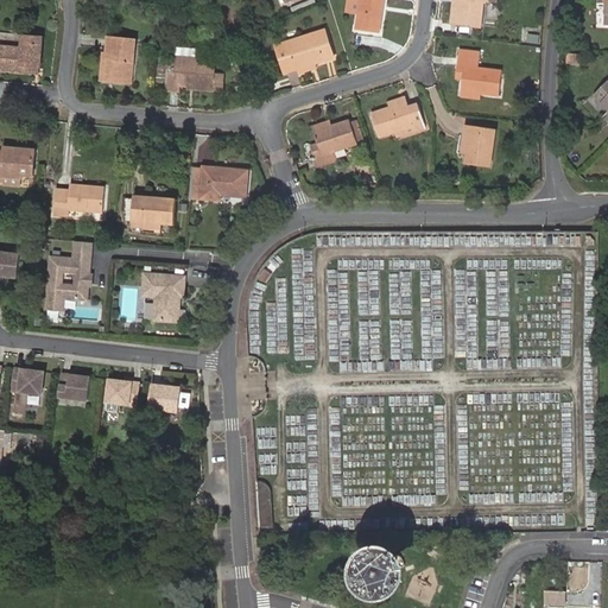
[(349,0),(348,10),(360,11),(358,27),(382,31),(385,0),(349,0)]
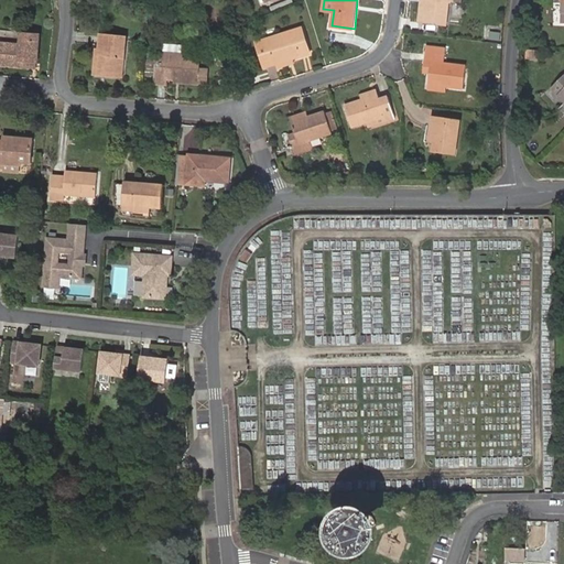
[(426,0),(424,23),(446,25),(449,0),(462,2),(462,0),(426,0)]
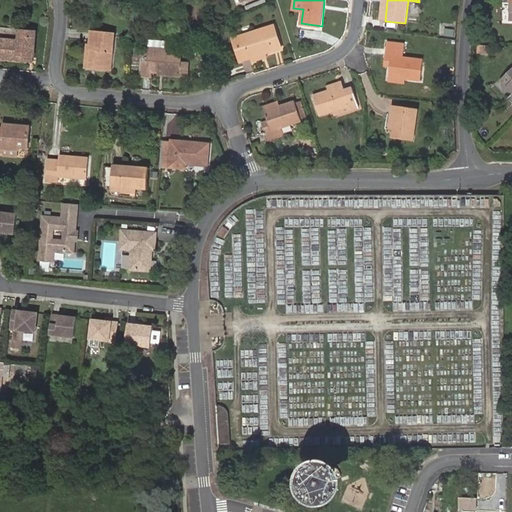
[(252,56),(282,46),(275,24),(244,34),(234,38),(241,60),(252,56)]
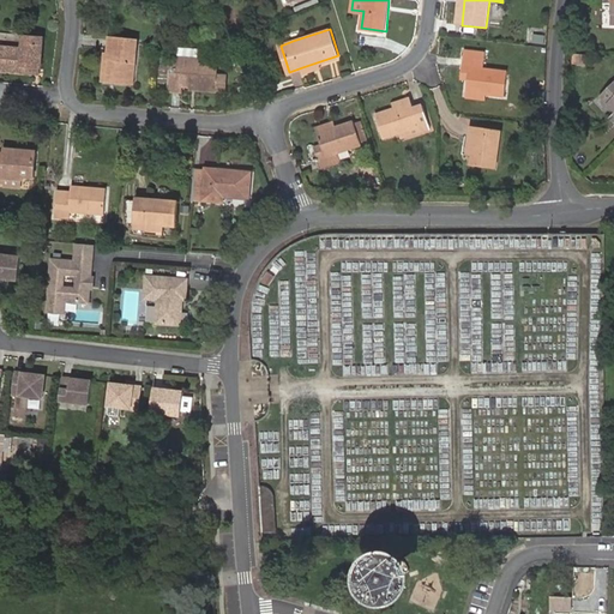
[(13,65),(36,66),(40,34),(20,32),(19,47),(0,44),(0,67),(13,70),(13,65)]
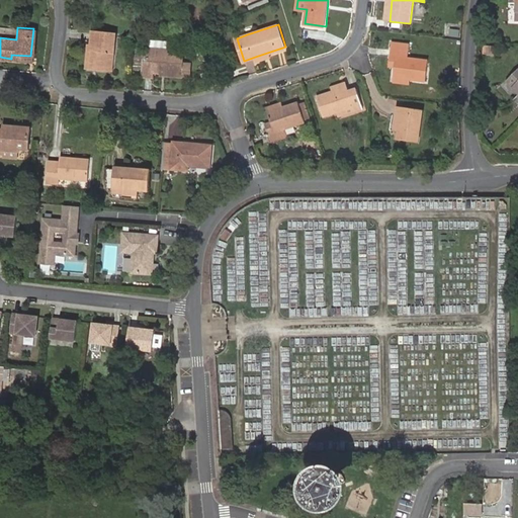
[(106,53),(111,54),(113,34),(90,32),(89,50),(87,50),(85,68),(104,70),(106,53)]
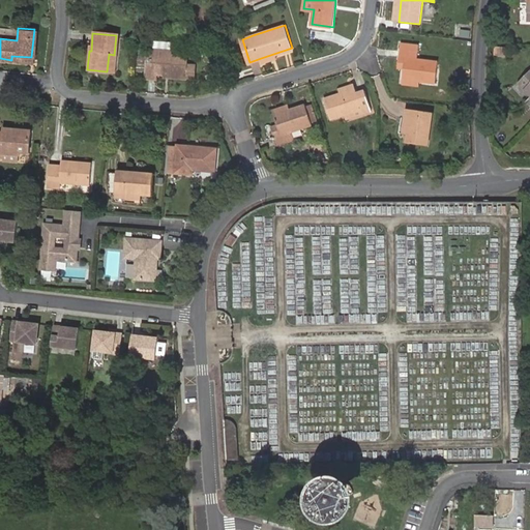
[(169,43),(151,42),(151,50),(149,50),(149,57),(146,57),(145,78),(153,78),(153,76),(154,72),(168,74),(168,76),(194,78),(194,64),(184,63),(184,57),(169,56),(169,51),(169,43)]
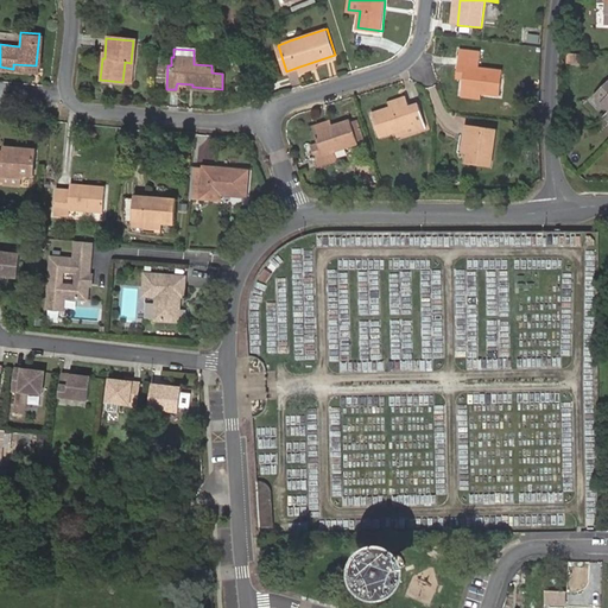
[(462,90),(482,93),(499,95),(504,71),(480,67),(481,57),(481,54),(460,50),(460,55),(457,65),(466,67),(464,77),(462,90)]
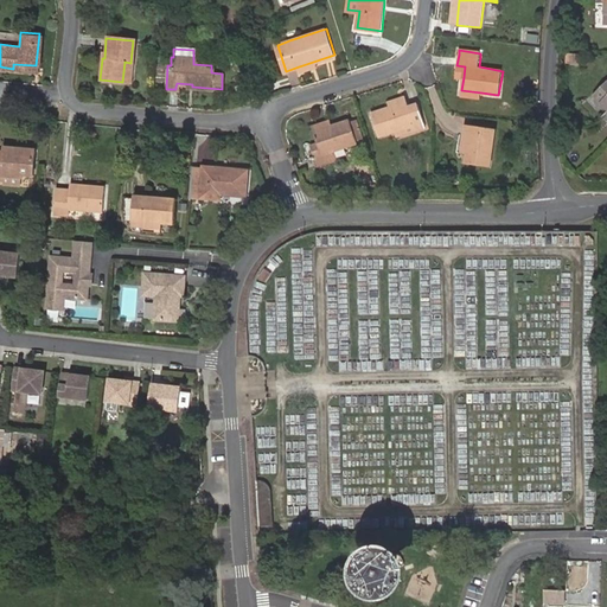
[(606,81),(590,98),(605,113),(606,115),(606,81)]
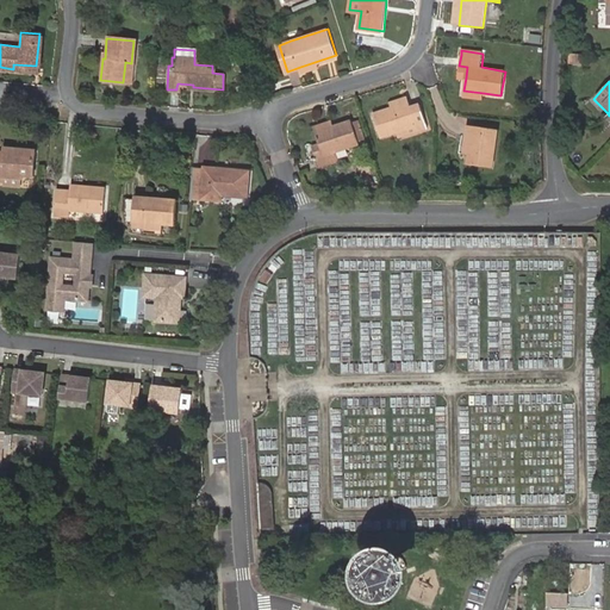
[(248,86),(238,88),(242,97),(251,93),(248,86)]
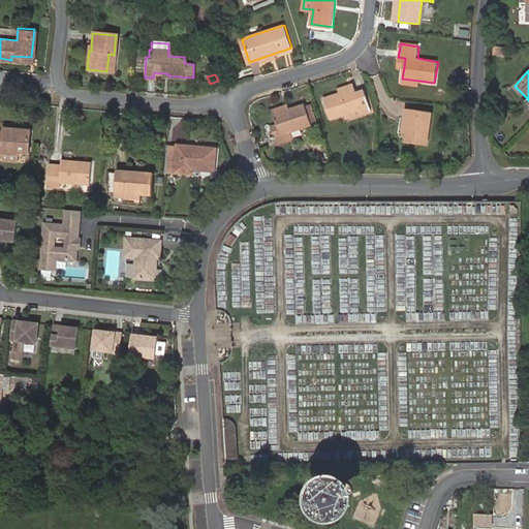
[(337,91),(339,96),(355,91),(353,86),(337,91)]
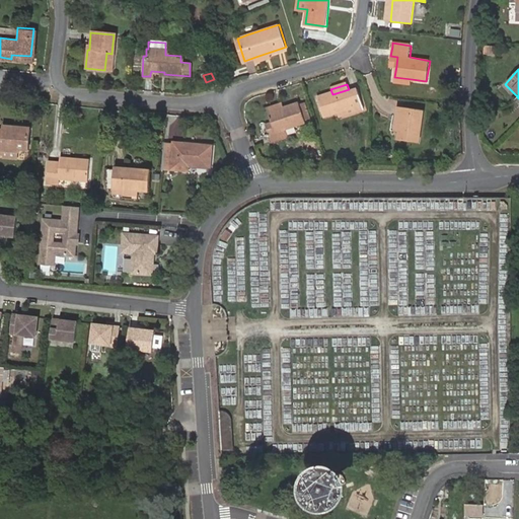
[(349,89),(332,94),(316,98),(322,119),(338,114),(354,109),(355,114),(364,110),(358,91),(350,93),(349,89)]
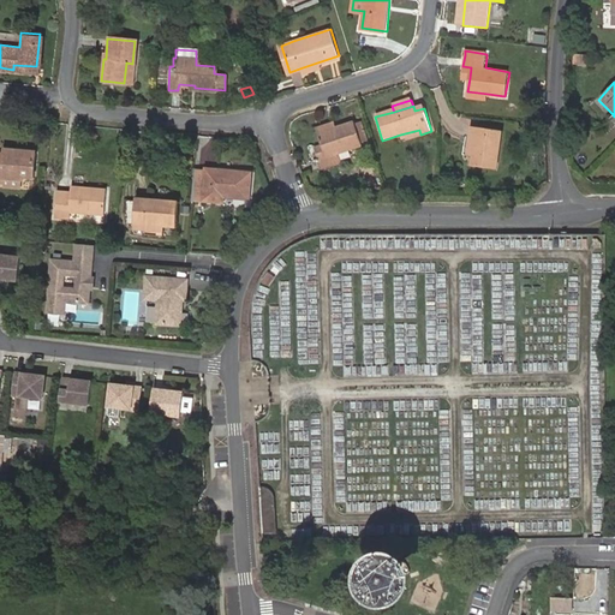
[(318,137),(336,130),(335,125),(316,131),(318,137)]
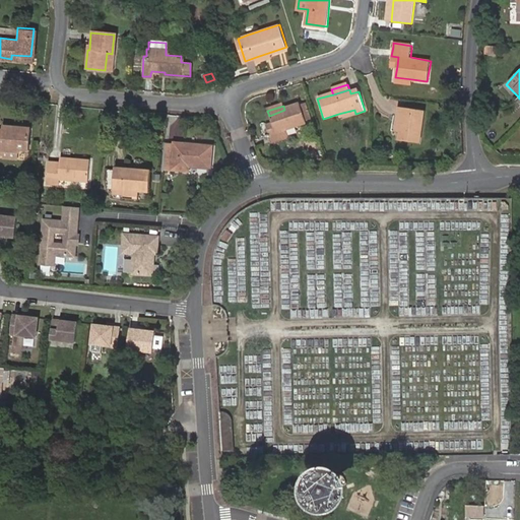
[(307,106),(301,108),(306,123),(312,121),(307,106)]
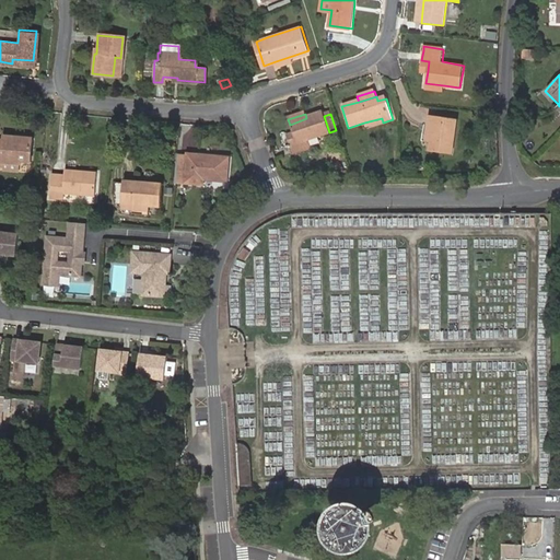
[(431,142),(434,116),(429,115),(424,142),(431,142)]
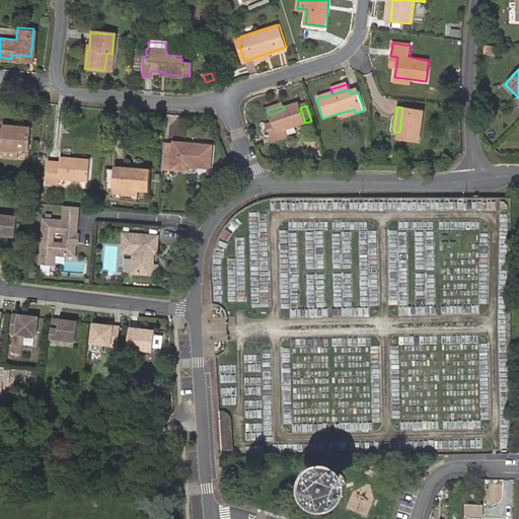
[(424,110),(402,107),(399,132),(397,141),(419,143),(424,110)]
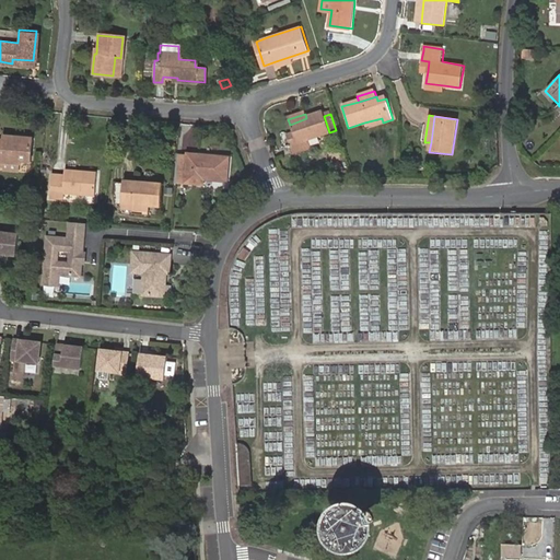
[(382,118),(364,123),(365,128),(383,123),(382,118)]
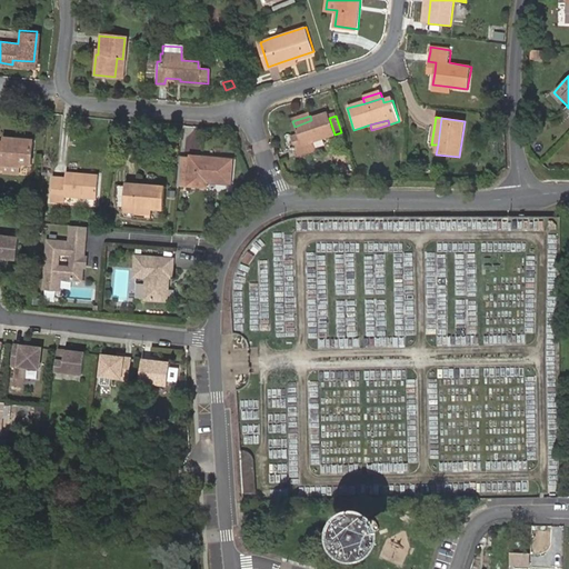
[(291,139),(295,151),(301,149),(298,138),(291,139)]
